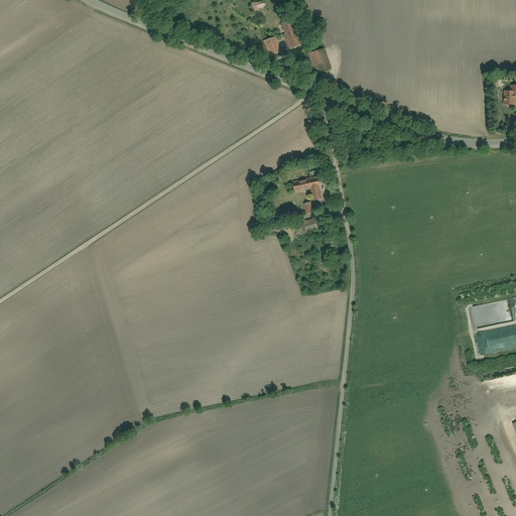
[(252,4),(254,12),(265,9),(263,1),(252,4)]
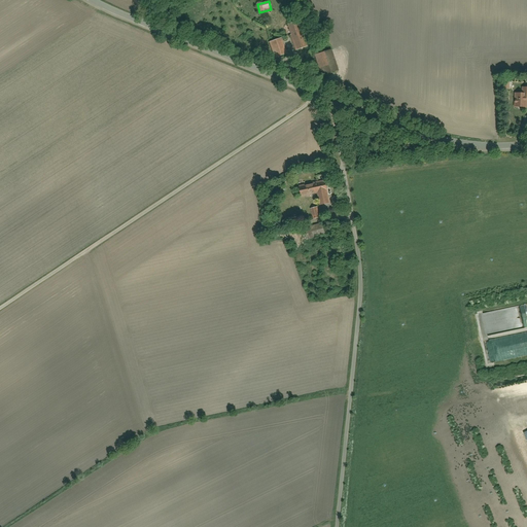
[(286,24),(294,49),(306,46),(297,21),(286,24)]
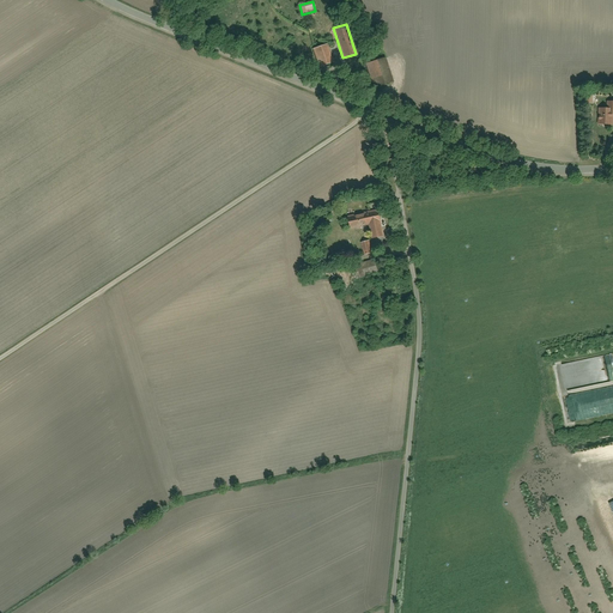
[(311,47),(317,67),(329,64),(323,43),(311,47)]
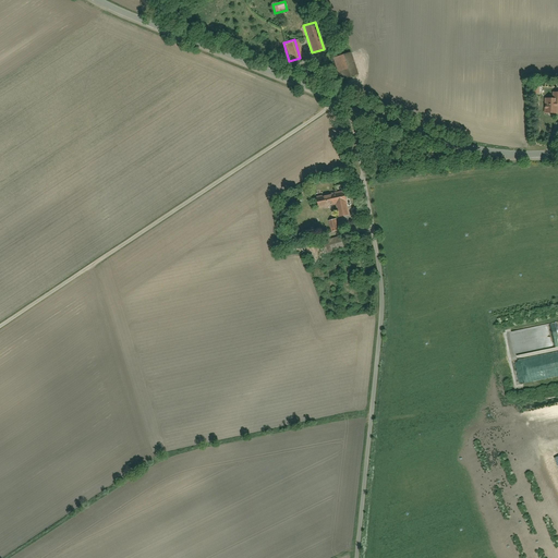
[(349,51),(331,58),(339,80),(356,73),(349,51)]
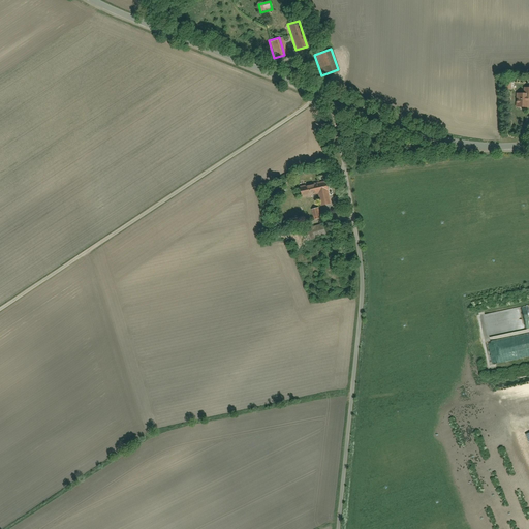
[(515,94),(515,107),(527,107),(527,100),(528,99),(528,87),(523,88),(524,94),(515,94)]
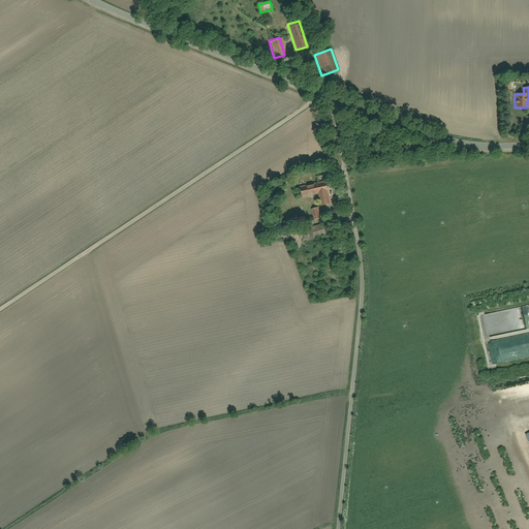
[(327,204),(324,194),(328,193),(325,181),(299,186),(301,198),(314,196),(316,206),(327,204)]
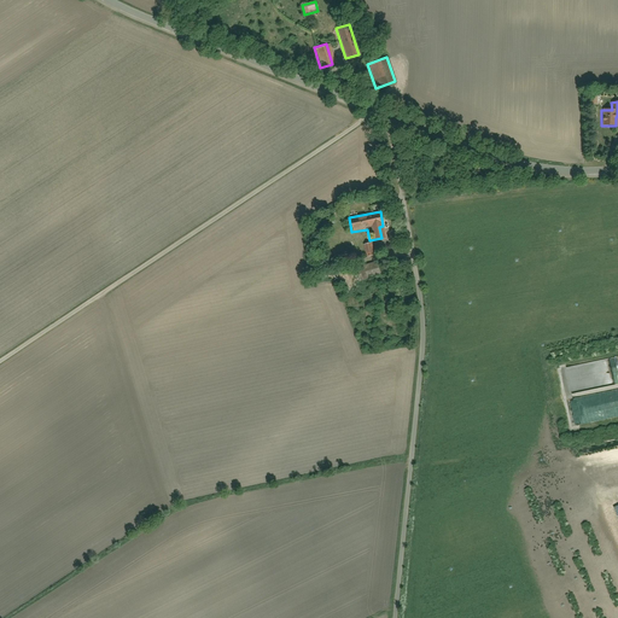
[(360,245),(363,260),(374,257),(372,243),(360,245)]
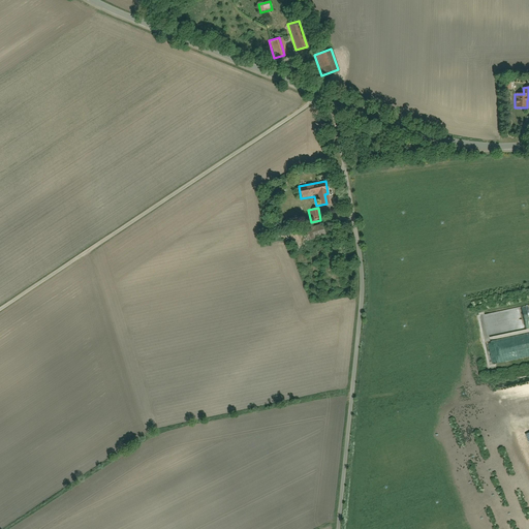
[(305,230),(308,241),(325,236),(322,225),(305,230)]
